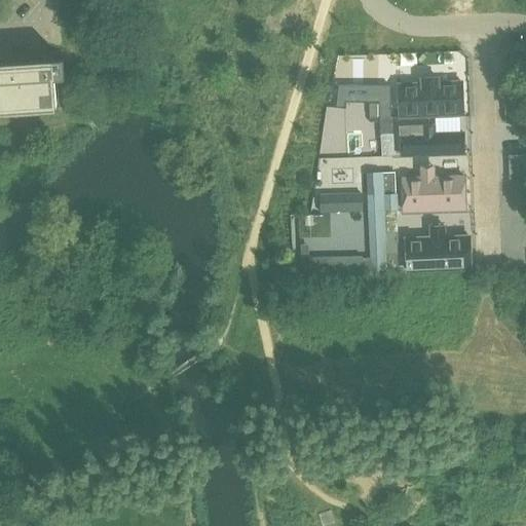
[(0,109),(54,106),(53,80),(64,80),(62,60),(49,61),(50,67),(0,69),(0,109)]
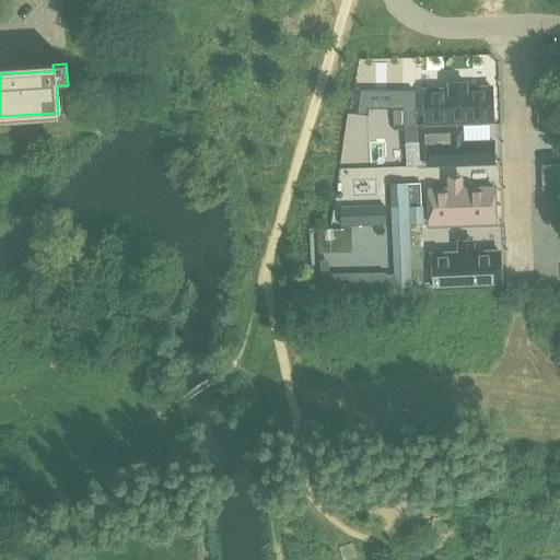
[(496,81),(424,85),(427,130),(498,126),(496,81)]
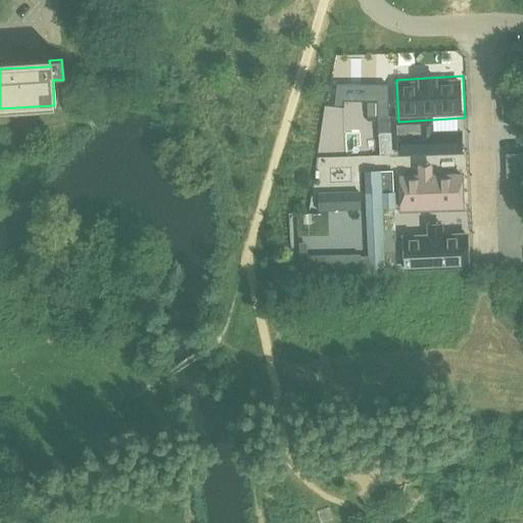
[(377,102),(388,101),(388,85),(336,85),(333,106),(342,106),(342,101),(377,101),(377,102)]
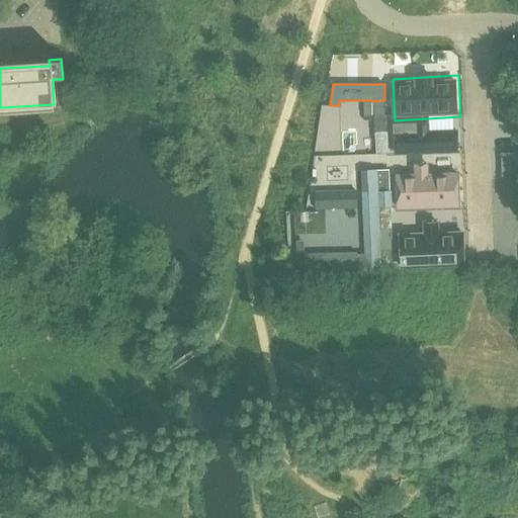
[(384,100),(373,101),(374,115),(385,114),(384,100)]
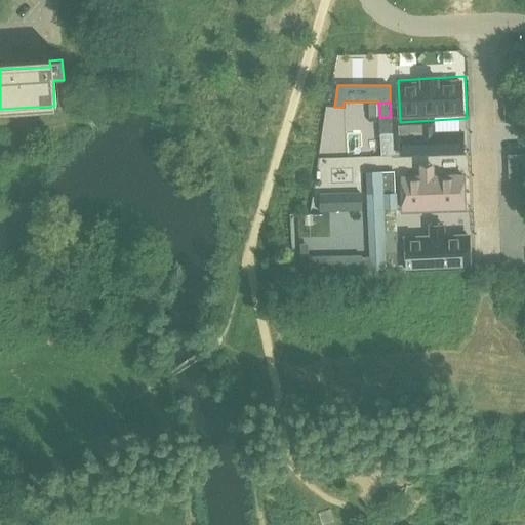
[(378,103),(368,103),(368,117),(379,117),(378,103)]
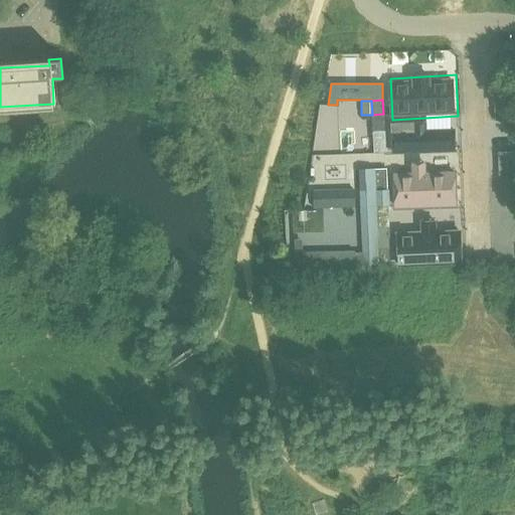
[(392,128),(392,152),(455,151),(455,126),(392,128)]
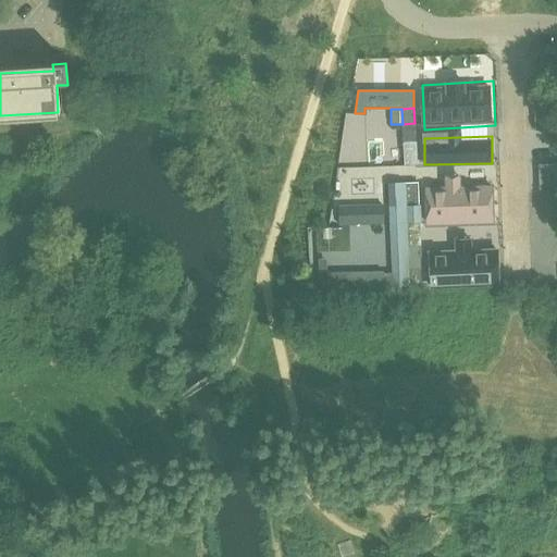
[(416,140),(403,141),(404,165),(417,164),(416,140)]
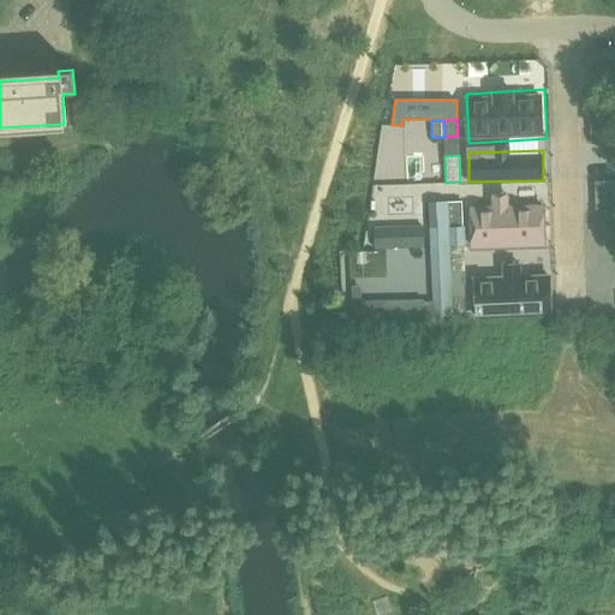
[(614,179),(595,180),(596,212),(614,210),(614,179)]
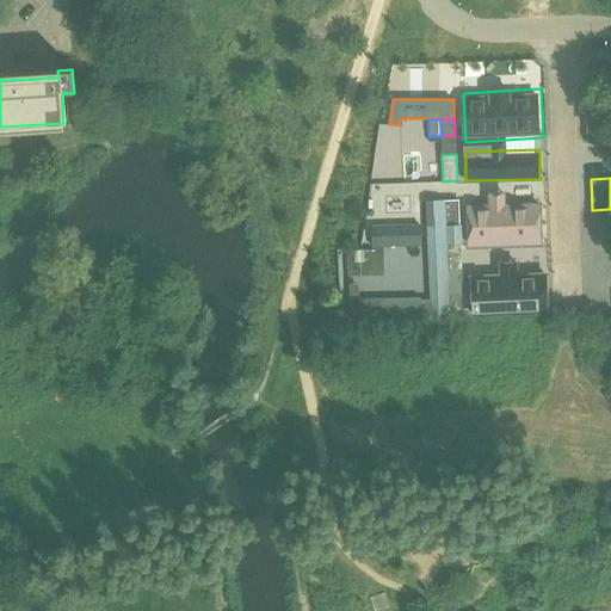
[(538,197),(466,198),(467,240),(539,239),(538,197)]
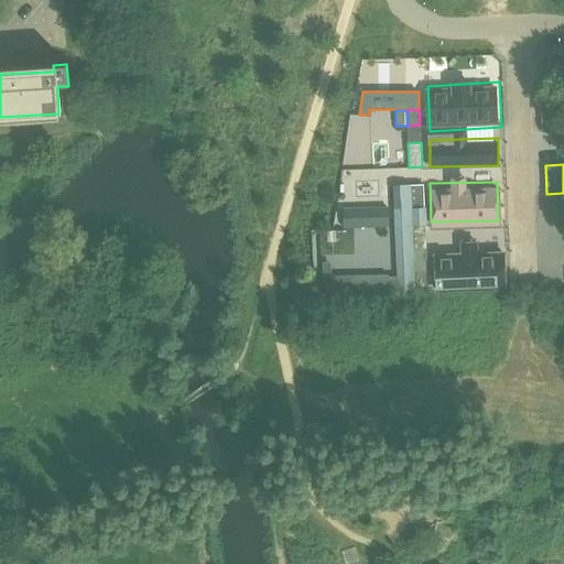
[(412,207),(424,207),(424,183),(411,183),(412,207)]
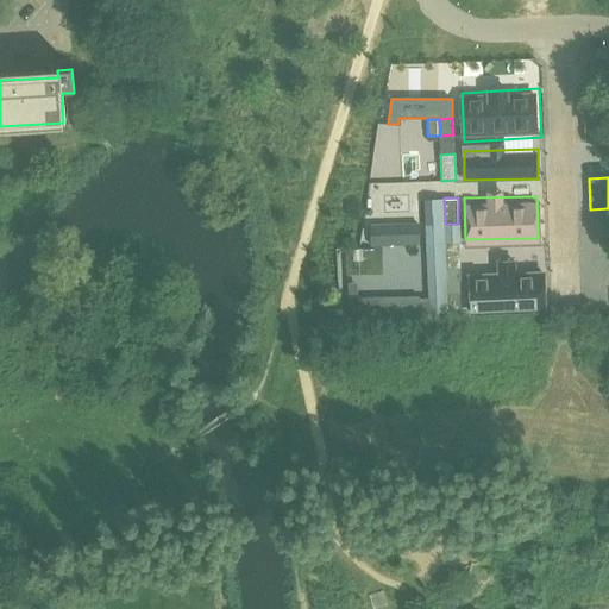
[(420,245),(419,223),(370,225),(371,248),(420,245)]
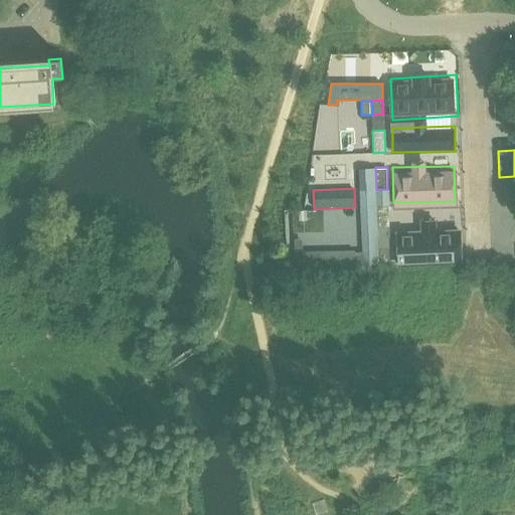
[(377,227),(389,226),(388,204),(376,205),(377,227)]
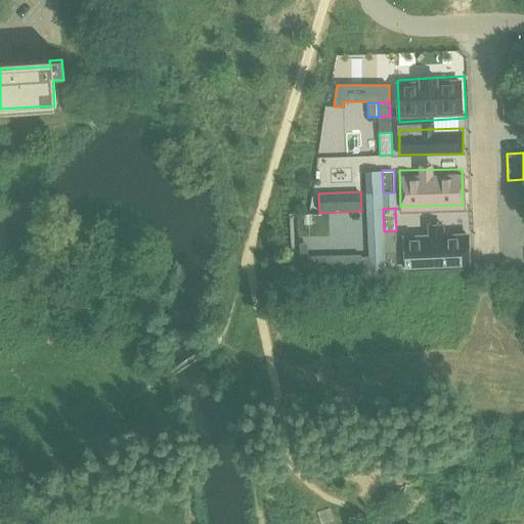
[(426,233),(403,234),(404,269),(474,268),(474,231),(450,231),(450,223),(426,223),(426,233)]
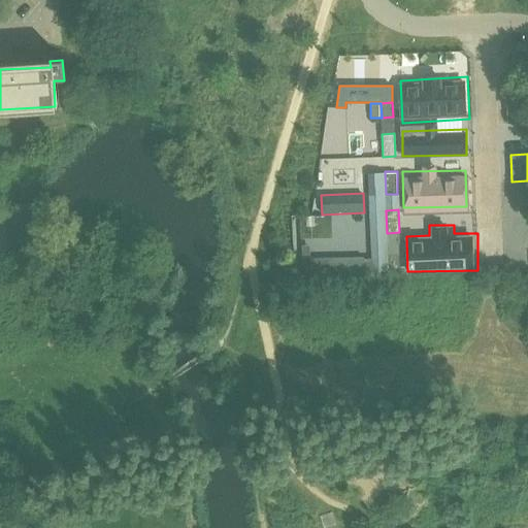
[(309,245),(301,245),(302,277),(371,275),(371,258),(363,259),(363,257),(310,258),(309,245)]
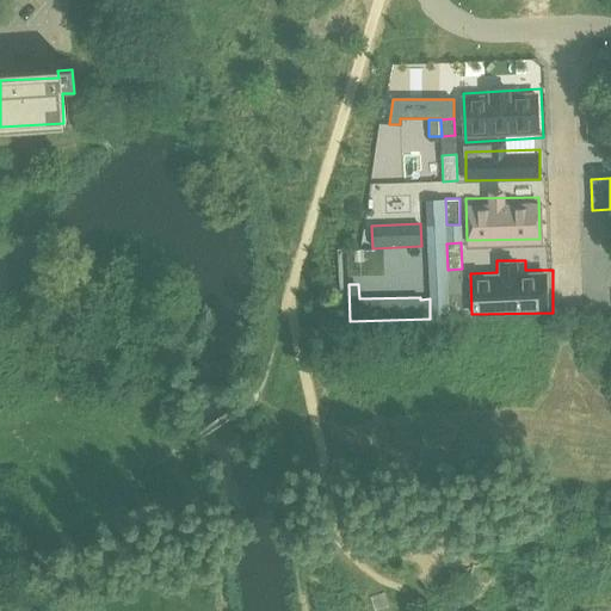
[(610,288),(593,289),(593,301),(610,301),(610,288)]
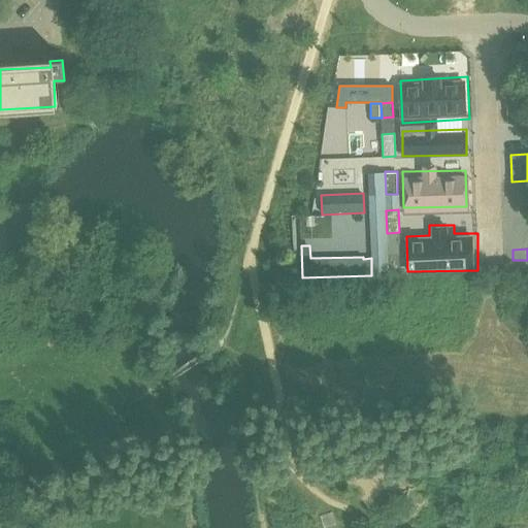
[(398,255),(387,255),(388,269),(399,268),(398,255)]
